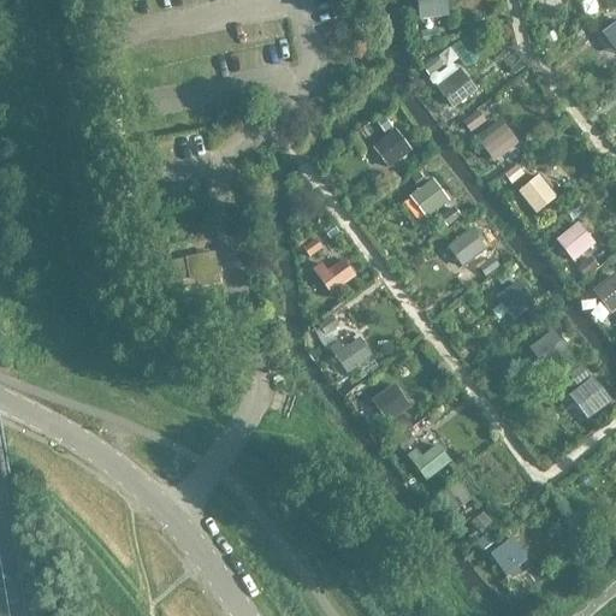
[(446,17),(444,0),(406,0),(409,22),(446,17)]
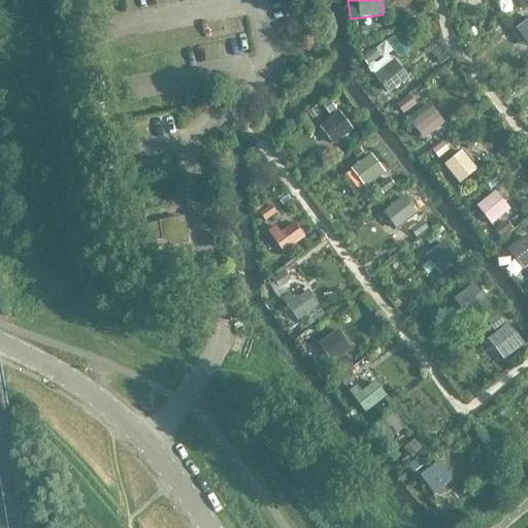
[(527,21),(519,28),(527,41),(527,21)]
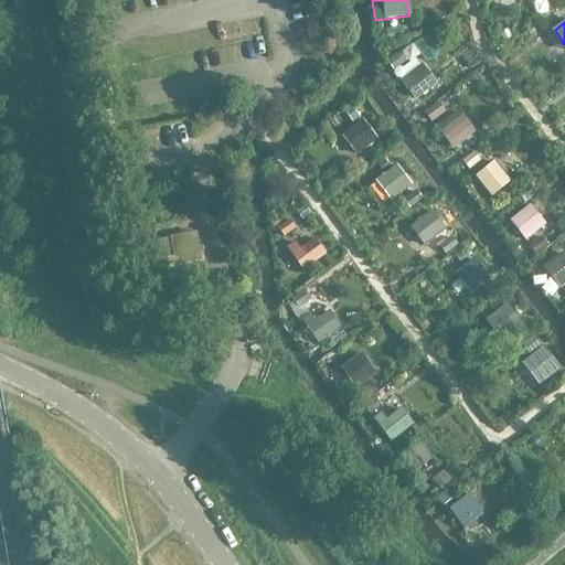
[(417,45),(391,57),(412,99),(438,86),(417,45)]
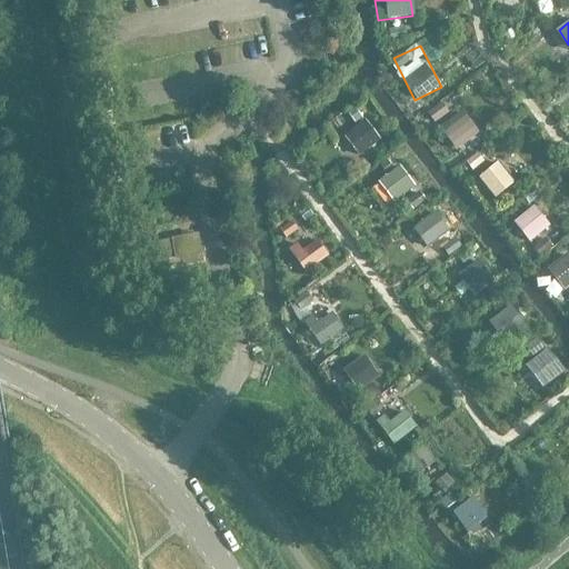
[(456,149),(480,133),(465,109),(440,126),(456,149)]
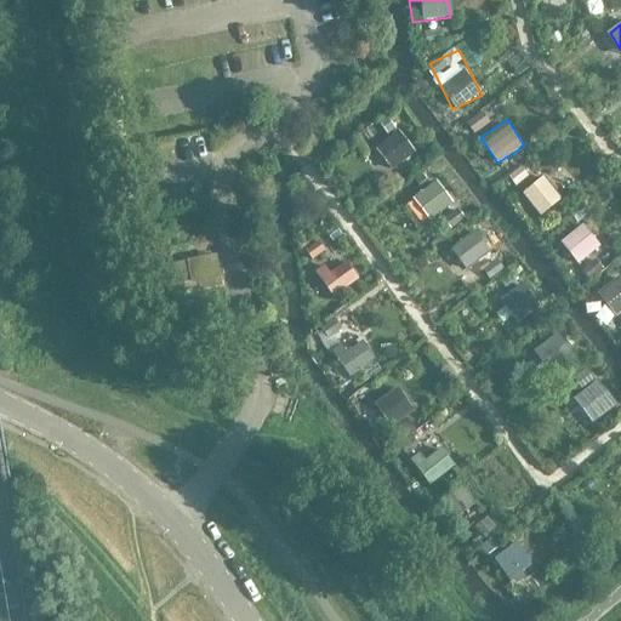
[(393,172),(417,155),(400,130),(376,146),(393,172)]
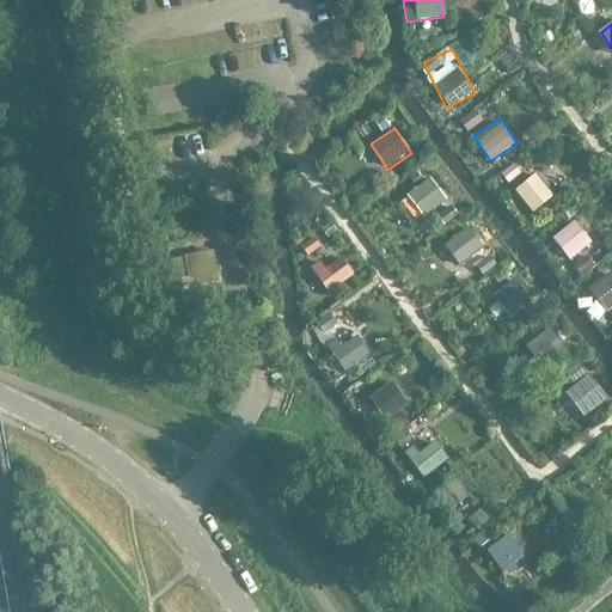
[(554,202),(525,169),(501,188),(530,221),(554,202)]
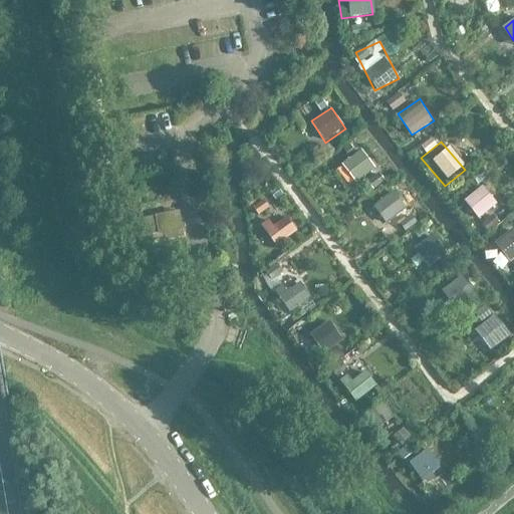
[(371,170),(347,148),(328,170),(352,191),(371,170)]
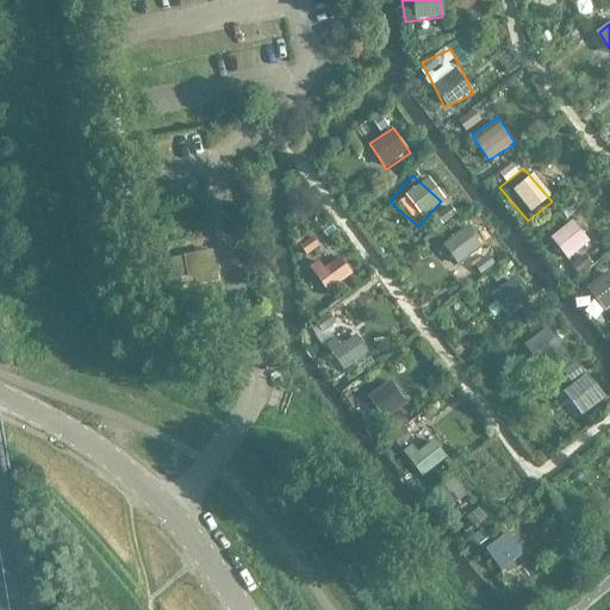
[(573,219),(552,237),(570,259),(591,241),(573,219)]
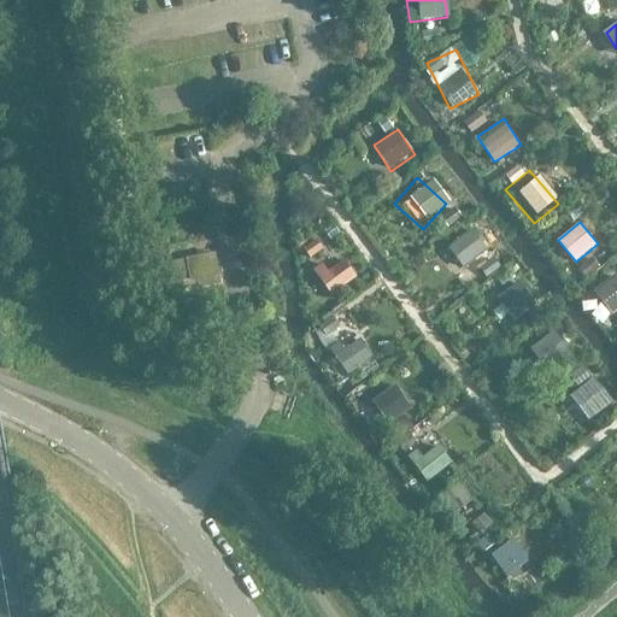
[(448,244),(463,266),(488,251),(474,228),(448,244)]
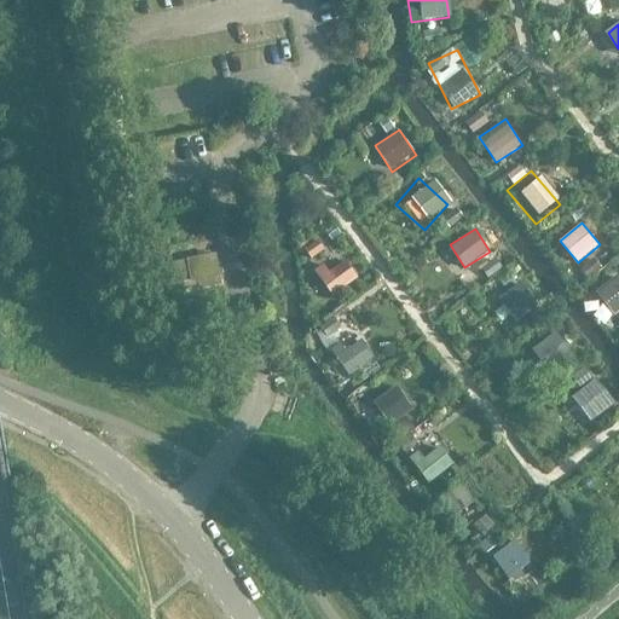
[(364,268),(348,248),(327,264),(342,285),(364,268)]
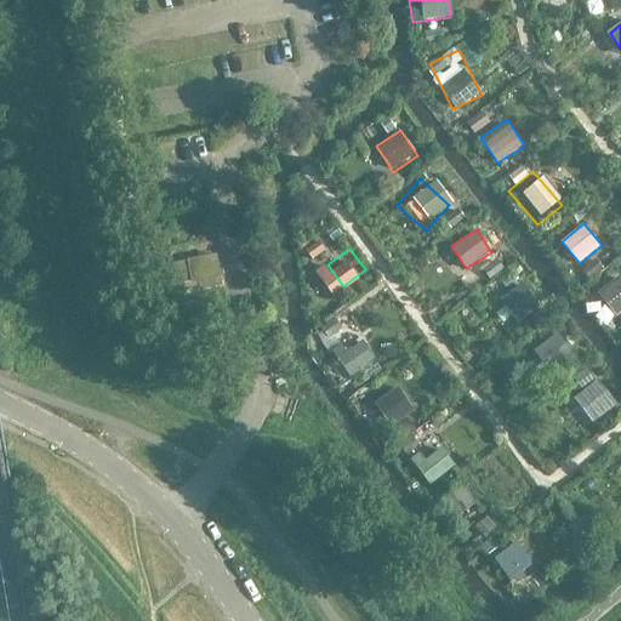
[(222,261),(176,258),(175,288),(221,290),(222,261)]
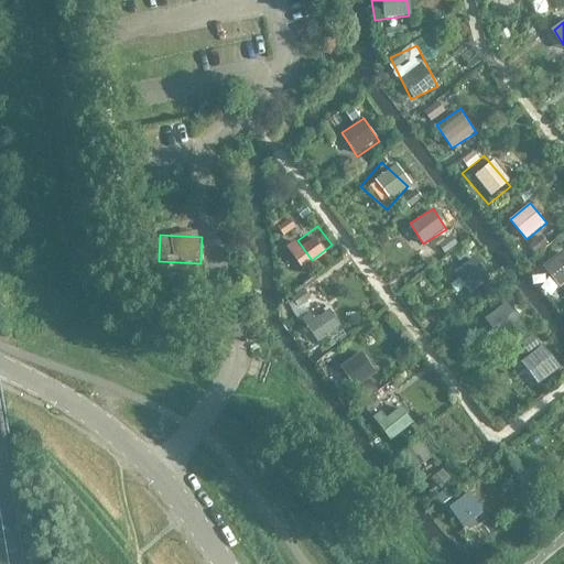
[(555,295),(563,288),(563,258),(554,247),(530,267),(555,295)]
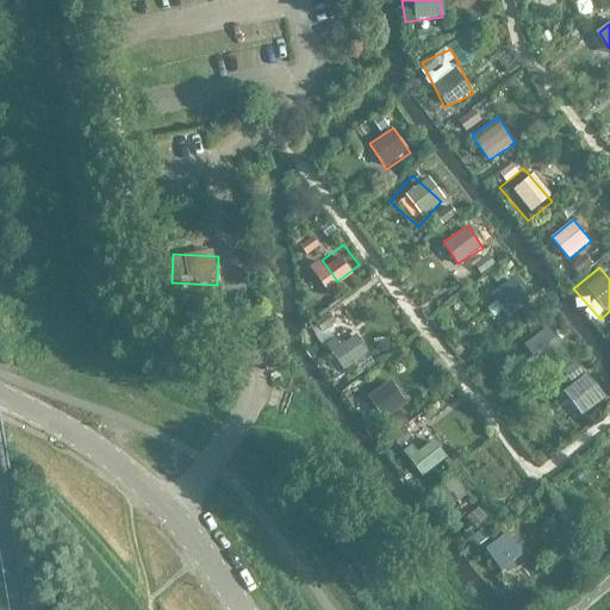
[(522,303),(493,271),(471,291),(499,323),(522,303)]
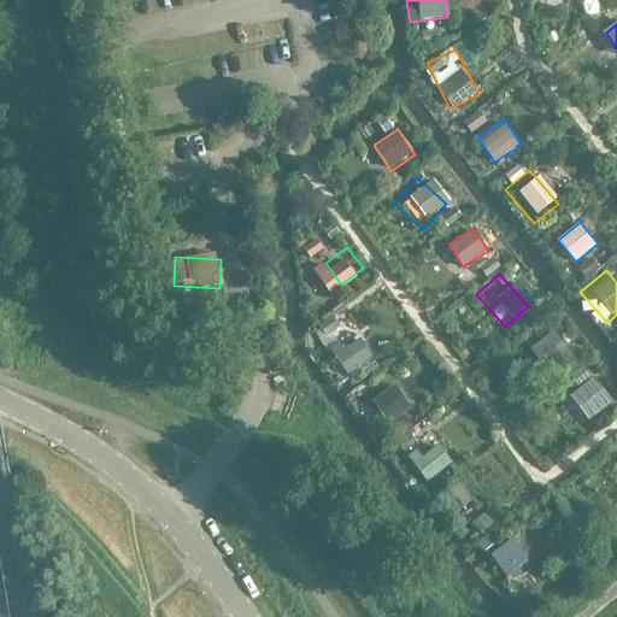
[(350,376),(375,354),(353,329),(328,352),(350,376)]
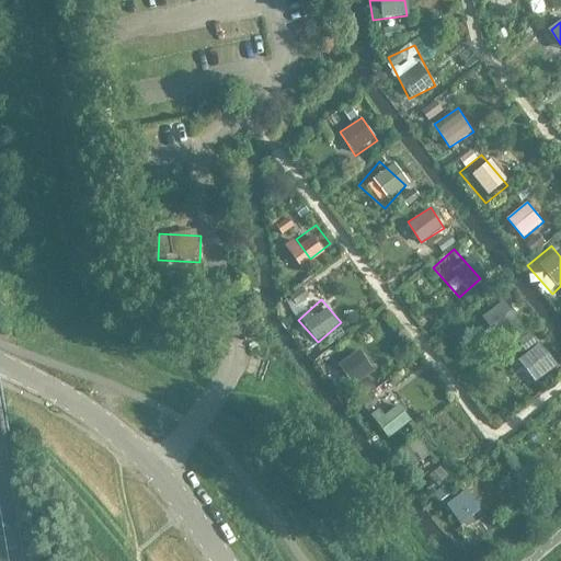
[(482,317),(499,335),(519,319),(503,299),(482,317)]
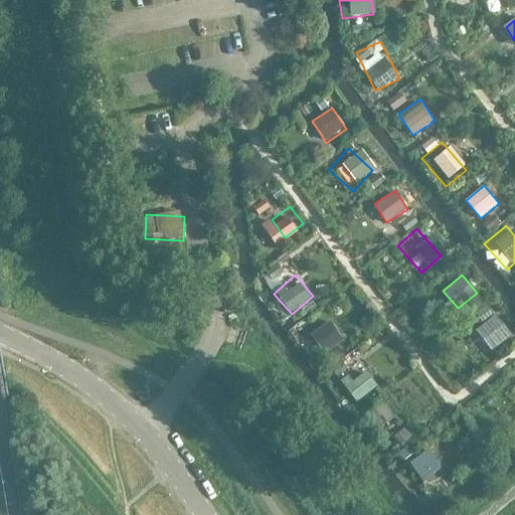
[(469,330),(495,364),(514,349),(514,341),(492,312),(469,330)]
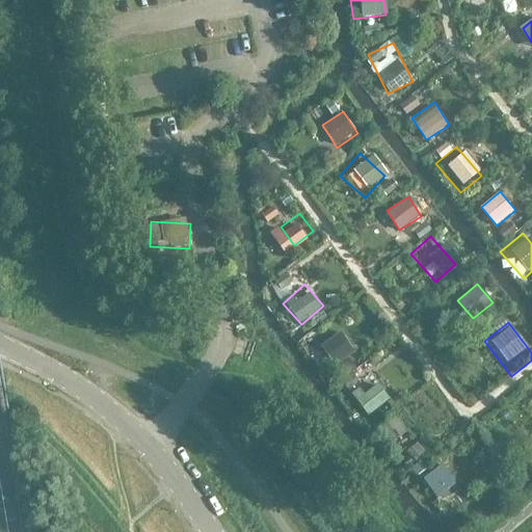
[(365,356),(346,331),(328,344),(348,370),(365,356)]
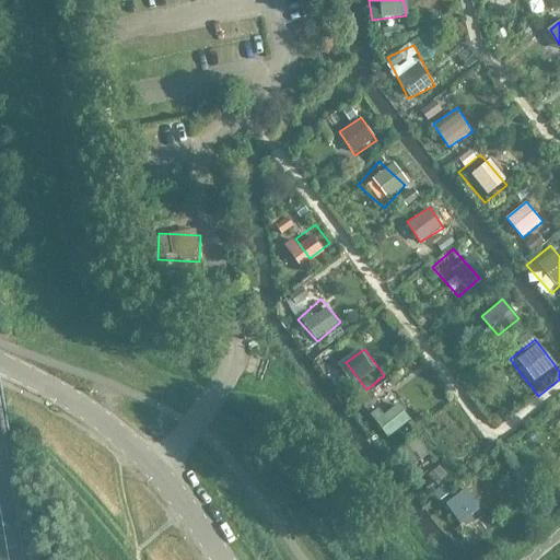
[(387,436),(411,420),(396,399),(373,416),(387,436)]
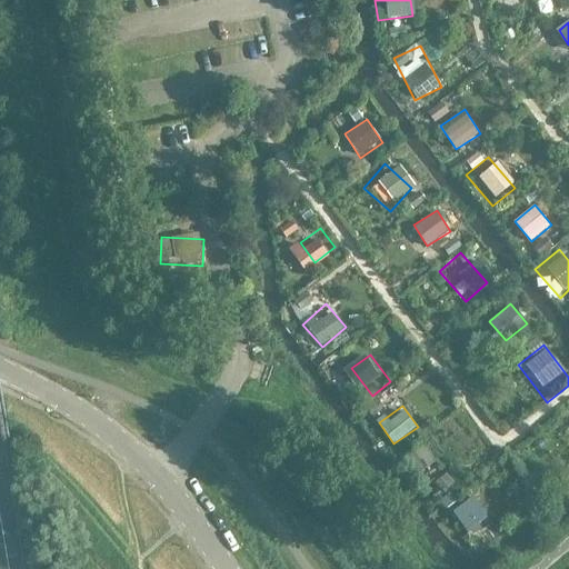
[(412,455),(421,470),(436,461),(427,446),(412,455)]
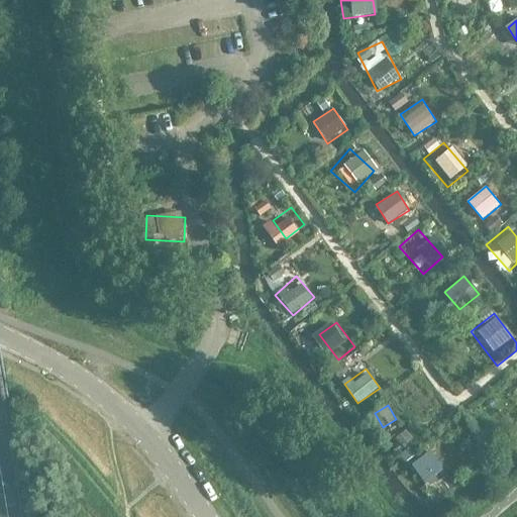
[(412,473),(426,489),(448,471),(435,454),(423,464),(421,462),(412,470),(413,472),(412,473)]
